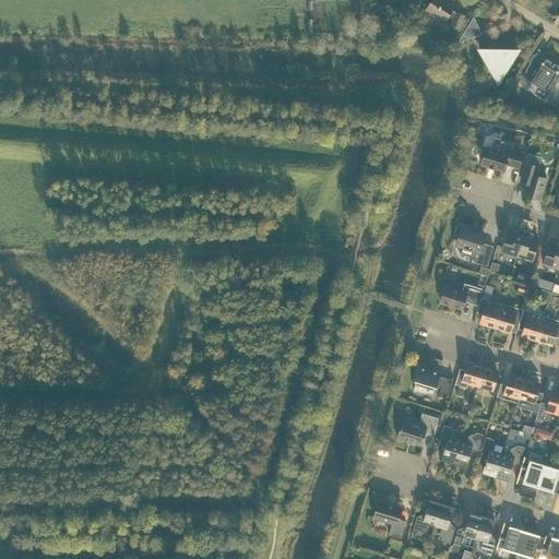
[(452,37),(456,39),(466,24),(468,20),(464,16),(458,12),(458,13),(452,10),(454,6),(445,0),(431,0),(426,10),(444,21),(447,18),(453,21),(450,24),(456,28),(452,37)]
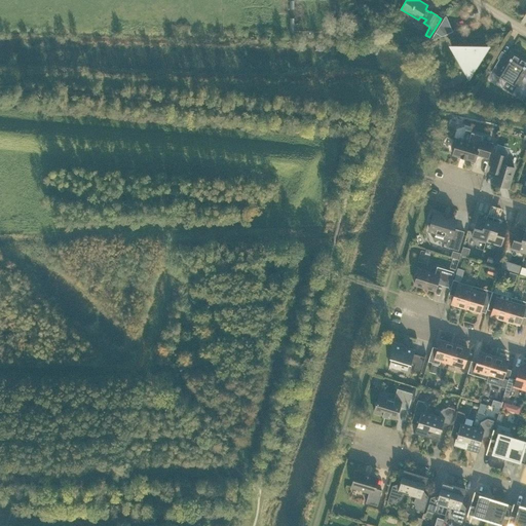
[(452,32),(446,16),(429,42),(452,32)]
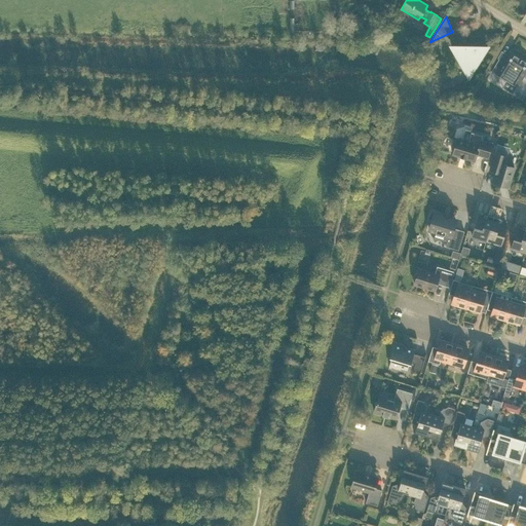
[(451,46),(468,78),(487,47),(451,46)]
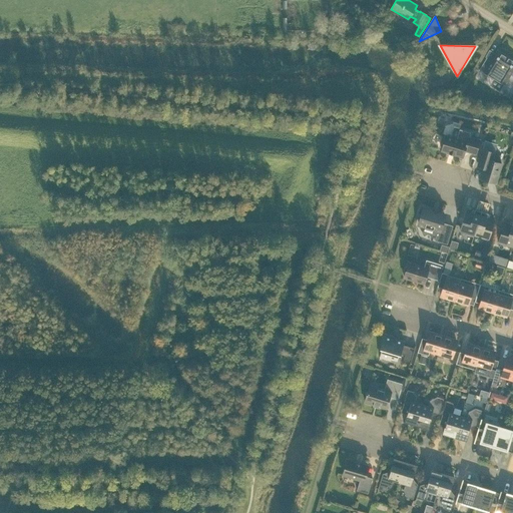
[(486,58),(483,63),(479,70),(504,85),(512,69),(512,59),(497,50),(494,53),(489,50),(485,57),(486,58)]
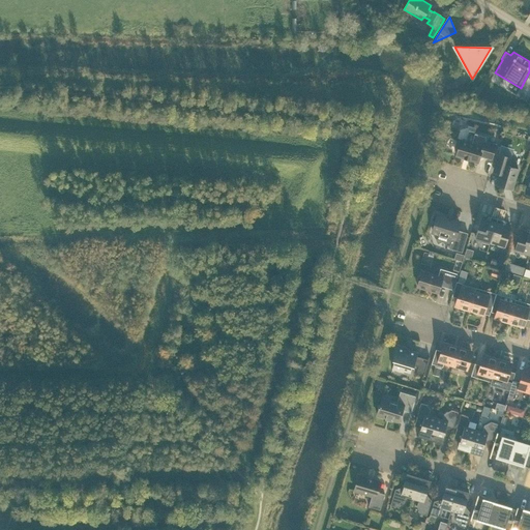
[(483,142),(482,147),(469,143),(468,141),(464,140),(462,141),(461,140),(455,156),(464,158),(469,160),(478,163),(480,155),(492,159),(496,145),(483,142)]
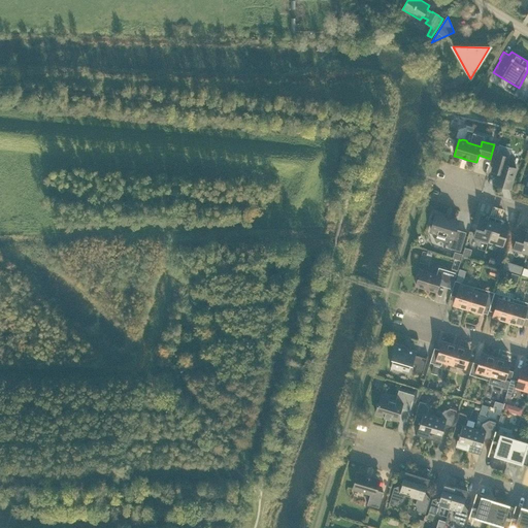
[(508,157),(496,154),(492,169),(498,171),(495,184),(509,189),(516,168),(506,165),(508,157)]
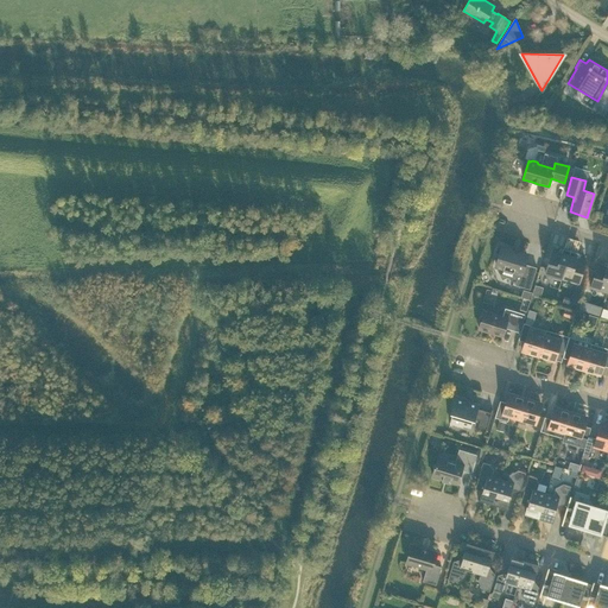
[(501,248),(496,266),(498,267),(498,270),(502,280),(507,278),(517,280),(515,285),(530,290),(537,268),(524,265),(526,255),(501,248)]
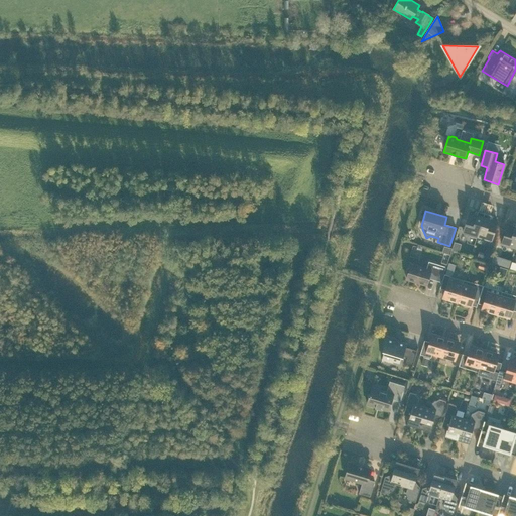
[(469,213),(463,232),(477,237),(484,213),(478,211),(476,215),(469,213)]
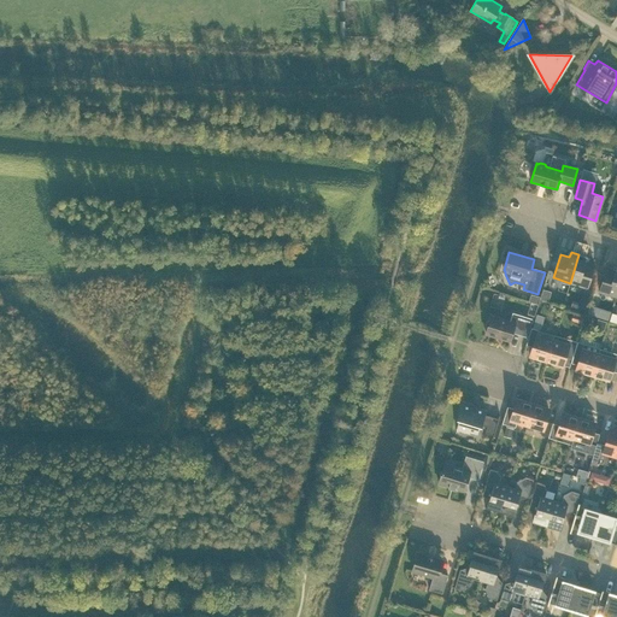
[(579,254),(570,283),(587,288),(594,265),(585,263),(587,257),(579,254)]
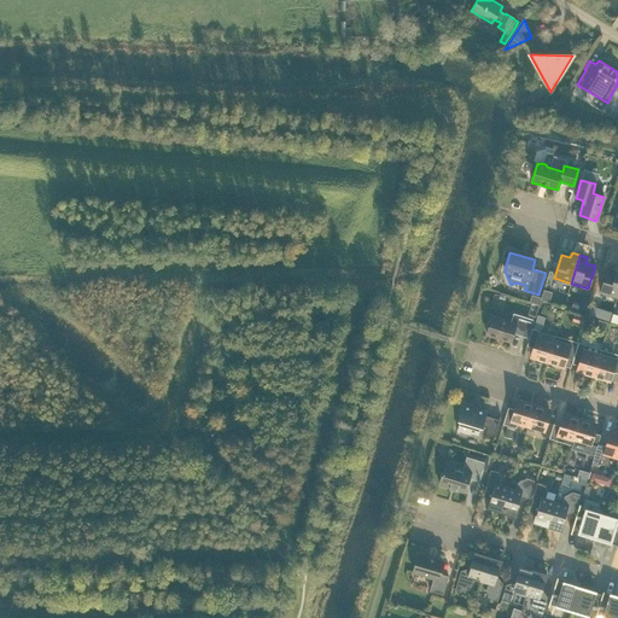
[(600,292),(617,297),(617,293),(617,266),(617,267),(616,272),(607,269),(600,292)]
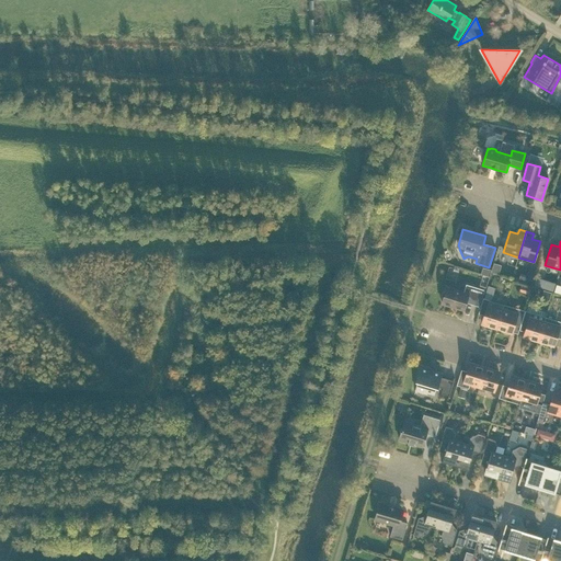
[(494,263),(491,272),(499,275),(502,265),(494,263)]
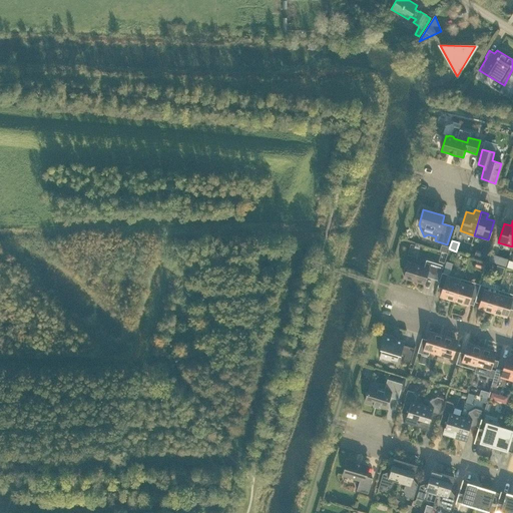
[(441,244),(440,250),(447,253),(449,247),(441,244)]
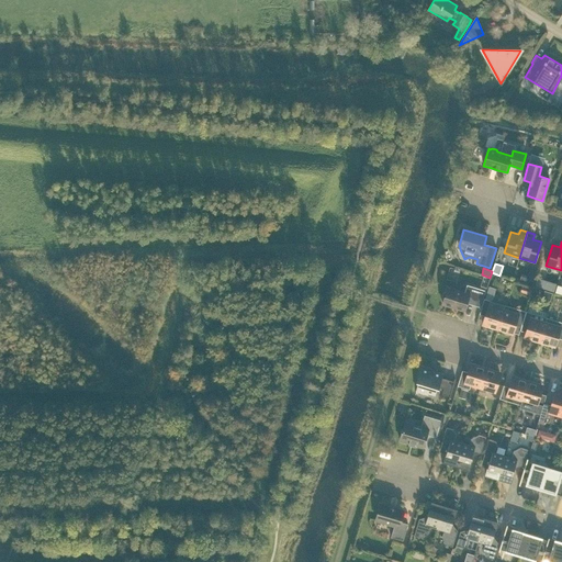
[(532,285),(537,274),(529,272),(528,276),(521,274),(519,282),(532,285)]
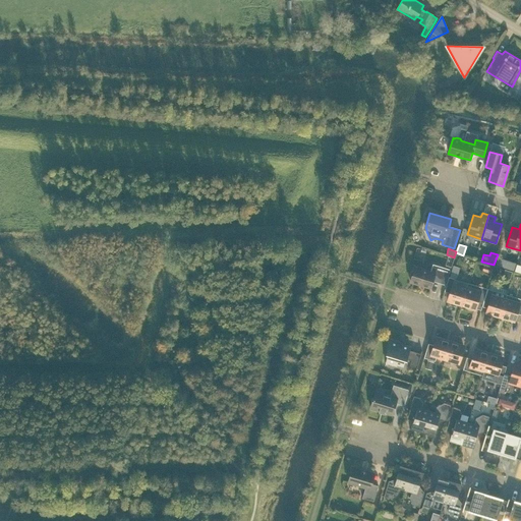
[(498,258),(495,265),(501,267),(504,261),(498,258)]
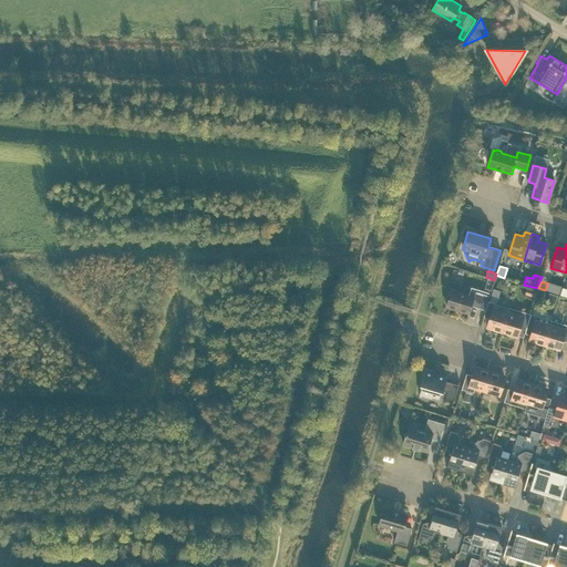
[(491,299),(498,300),(501,288),(493,287),(491,299)]
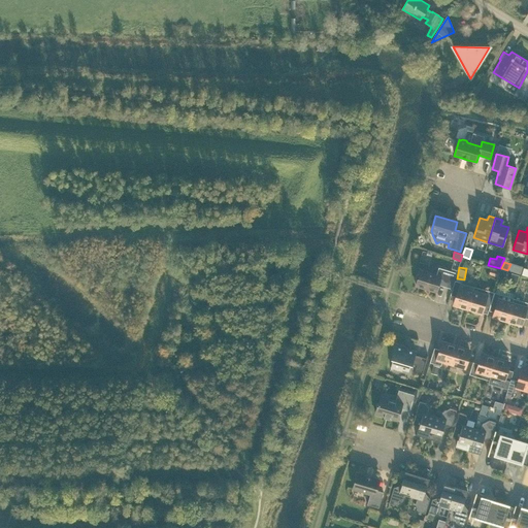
[(499,270),(491,267),(489,274),(497,276),(499,270)]
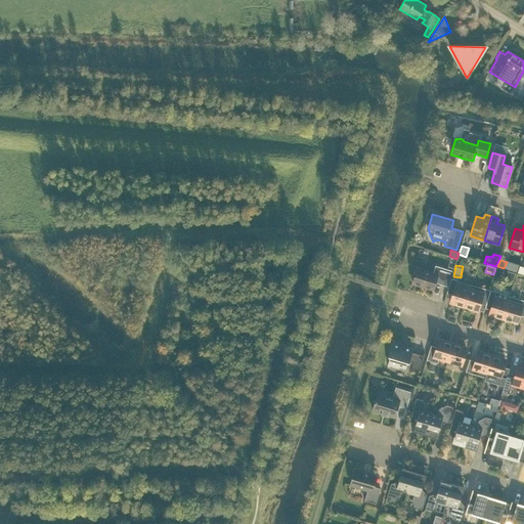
[(435,266),(433,273),(417,268),(416,272),(415,272),(415,273),(413,274),(413,276),(413,277),(413,278),(413,279),(412,282),(433,290),(436,281),(448,285),(452,271),(435,266)]
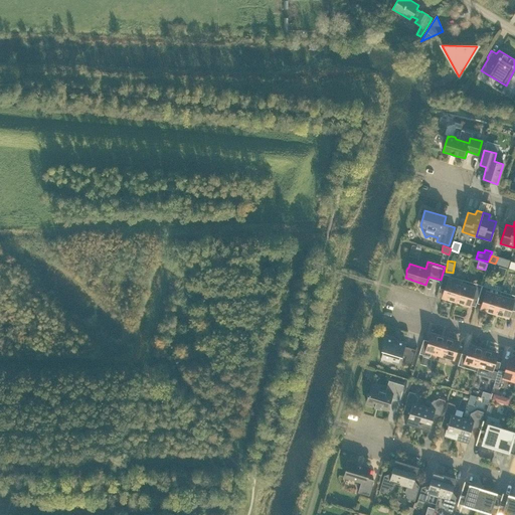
[(504,277),(506,269),(499,267),(496,275),(504,277)]
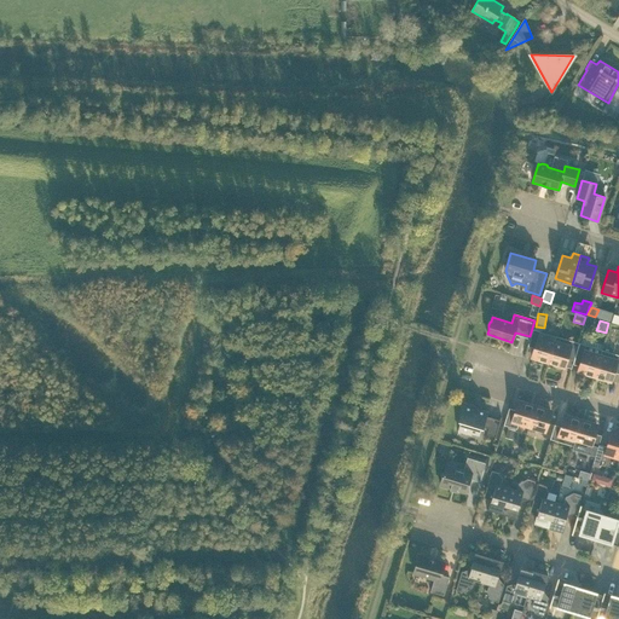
[(532,357),(548,362),(556,336),(554,342),(538,337),(541,331),(533,329),(528,346),(534,348),(532,357)]
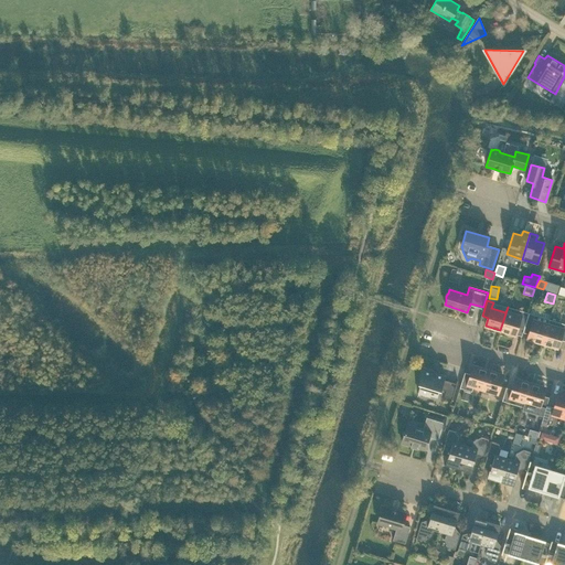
[(529,313),(522,311),(508,307),(500,330),(514,334),(518,327),(524,329),(529,313)]
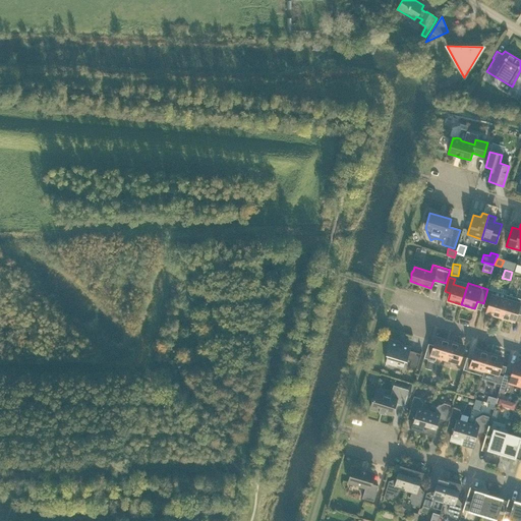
[(487,312),(501,316),(507,295),(487,289),(484,300),(490,302),(487,312)]
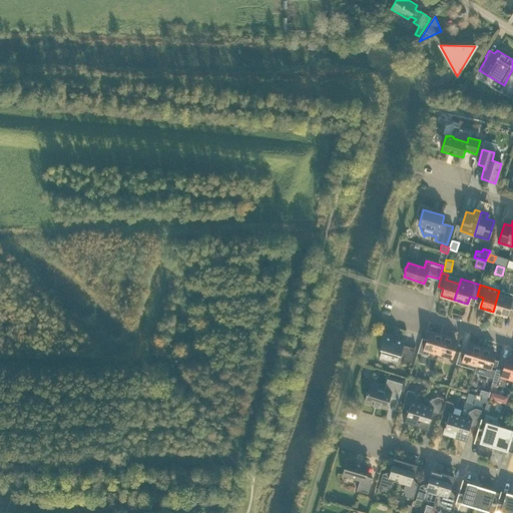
[(512,295),(508,293),(499,291),(493,312),(506,316),(508,309),(512,310),(512,295)]
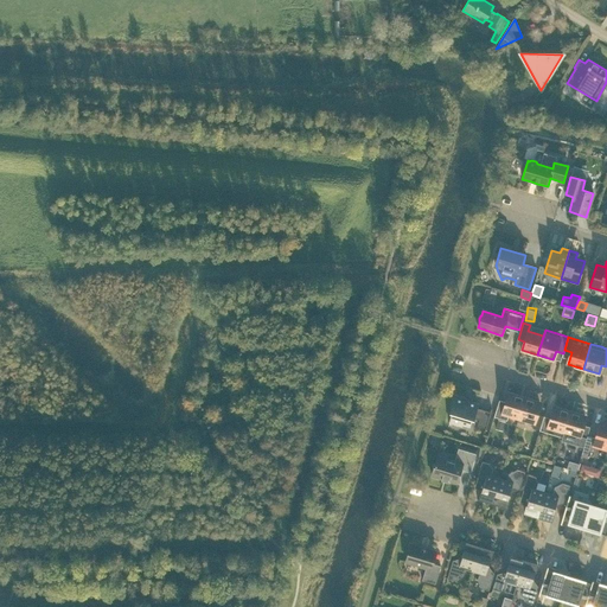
[(506,402),(499,401),(494,417),(506,421),(509,415),(518,419),(524,398),(509,394),(506,402)]
